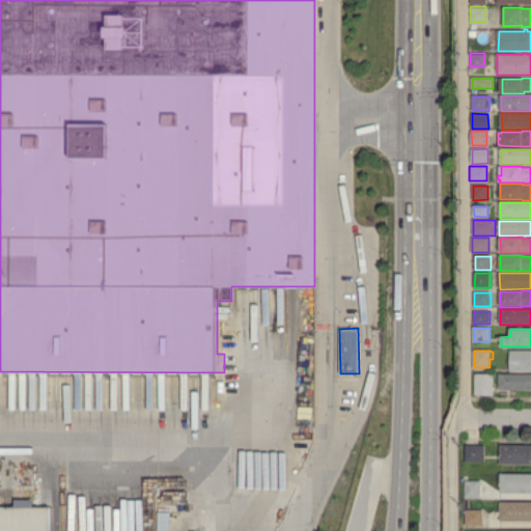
[(530,370),(510,370),(509,351),(530,351),(530,370)]
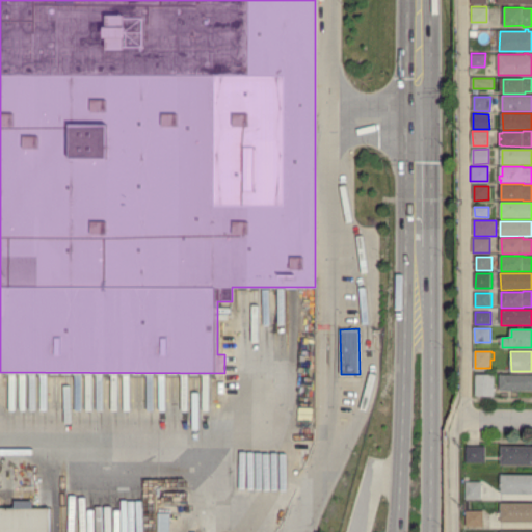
[(476,396),(476,375),(495,375),(496,396),(476,396)]
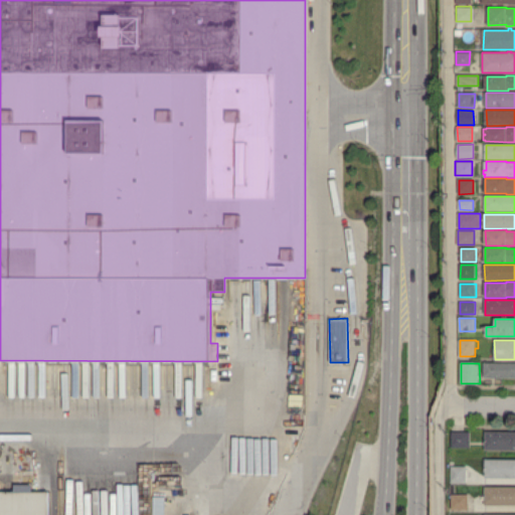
[(514,377),(485,377),(485,363),(514,363),(514,377)]
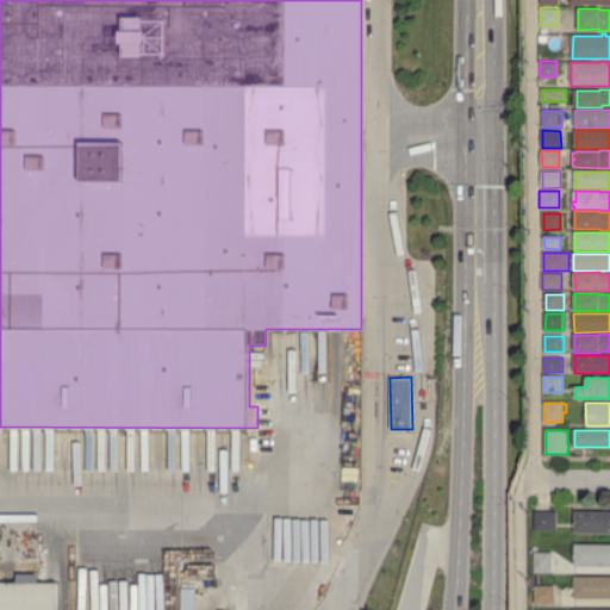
[(535,530),(535,510),(552,511),(552,530),(535,530)]
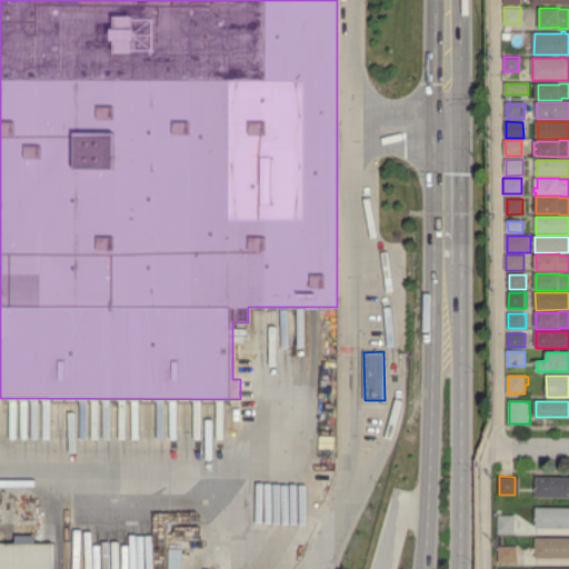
[(568,498),(536,498),(537,492),(535,492),(535,481),(537,481),(537,478),(568,478),(568,498)]
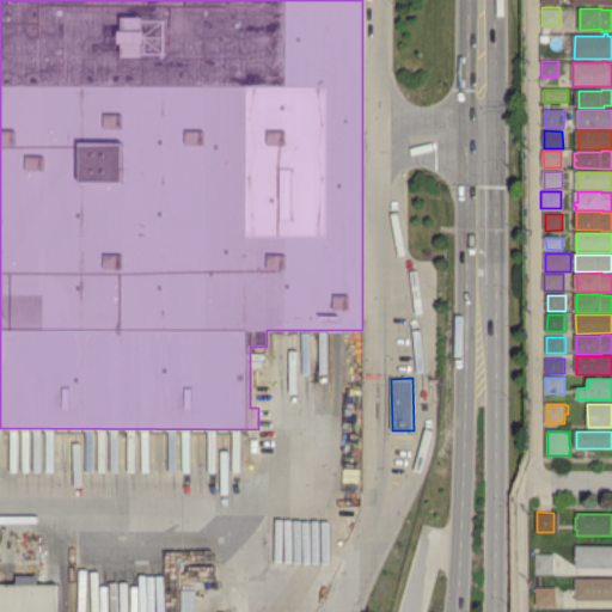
[(611,568),(576,568),(576,555),(575,555),(575,550),(576,550),(576,546),(611,546),(611,568)]
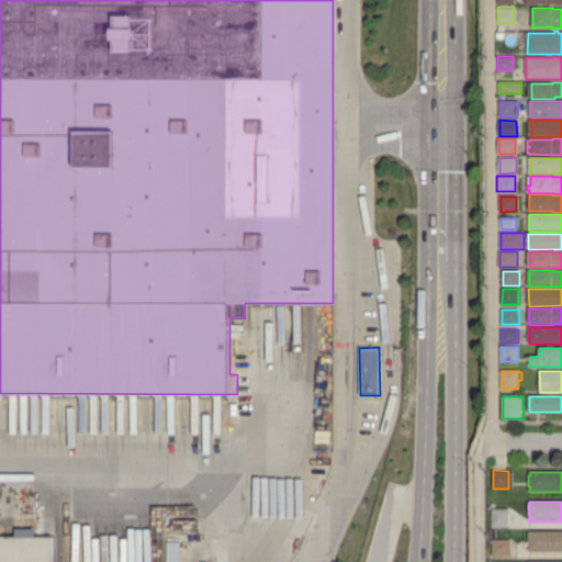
[(493,527),(493,509),(509,510),(509,527),(493,527)]
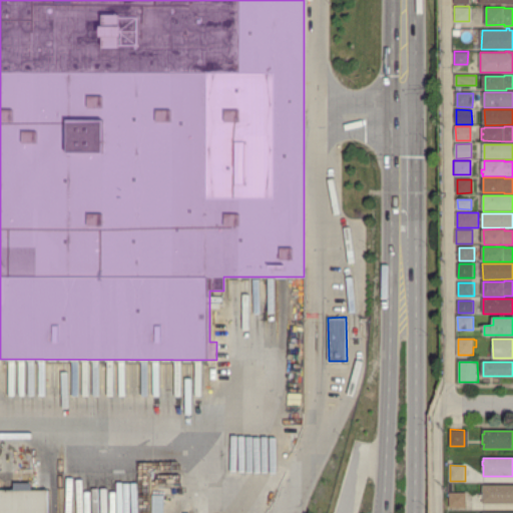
[(512,503),(483,504),(483,498),(479,498),(479,494),(483,494),(483,491),(481,491),(481,487),(483,487),(483,485),(512,485),(512,503)]
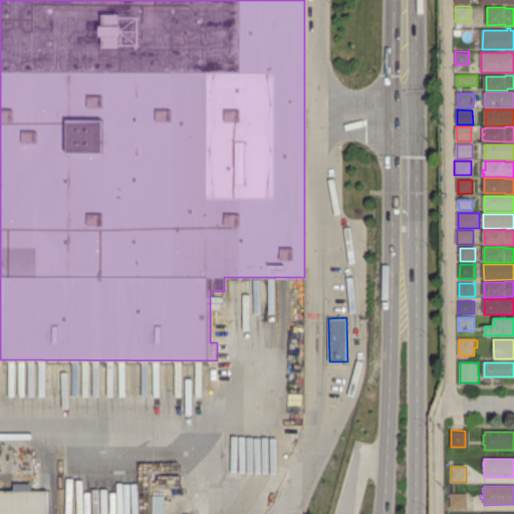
[(0,513),(47,513),(48,490),(0,489),(0,513)]
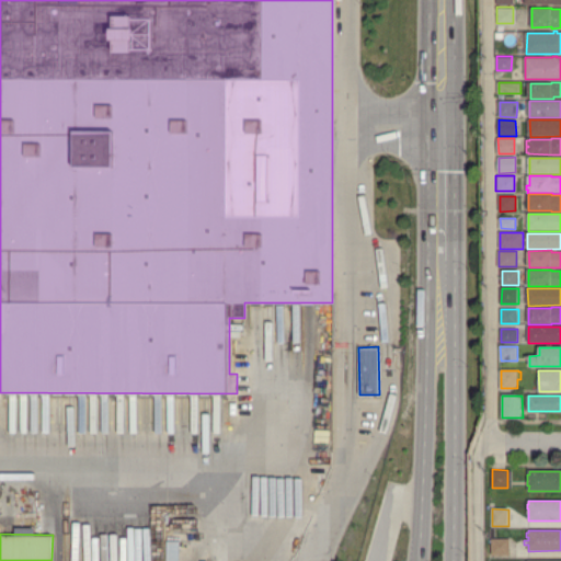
[(511,554),(492,554),(492,539),(505,539),(505,538),(508,538),(508,539),(511,539),(511,554)]
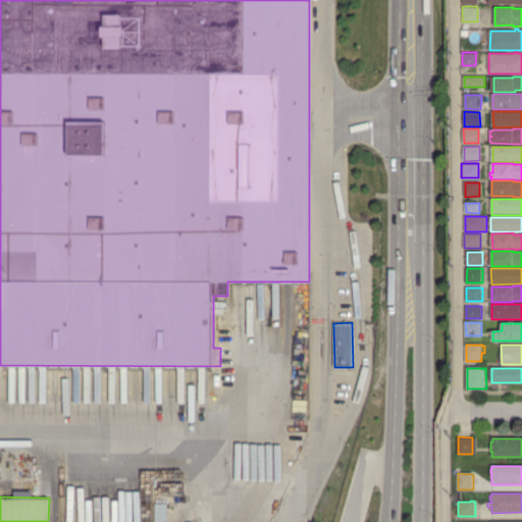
[(154,521),(166,521),(166,503),(155,503),(154,521)]
